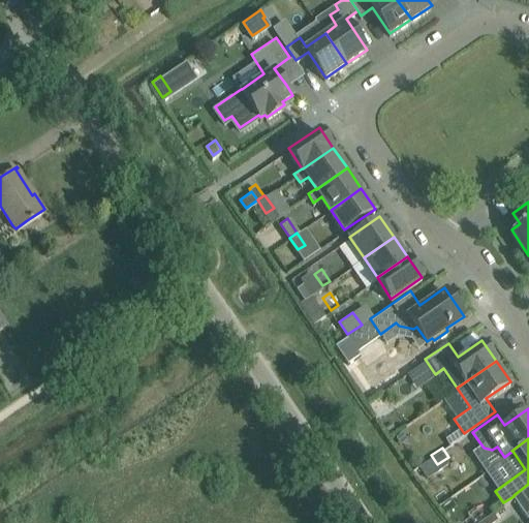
[(528,513),(528,484),(514,495),(514,496),(527,515),(528,513)]
